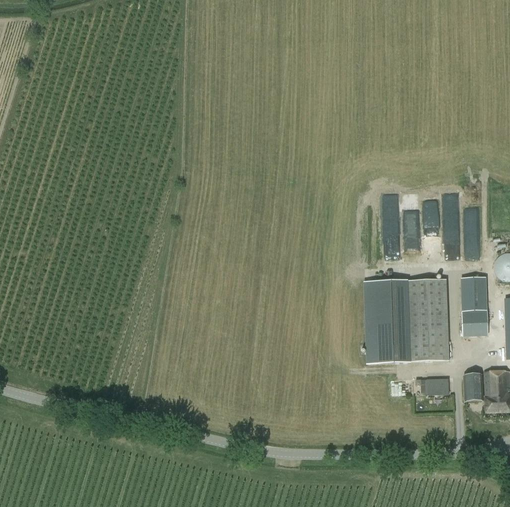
[(419,207),(408,210),(410,219),(421,216),(419,207)]
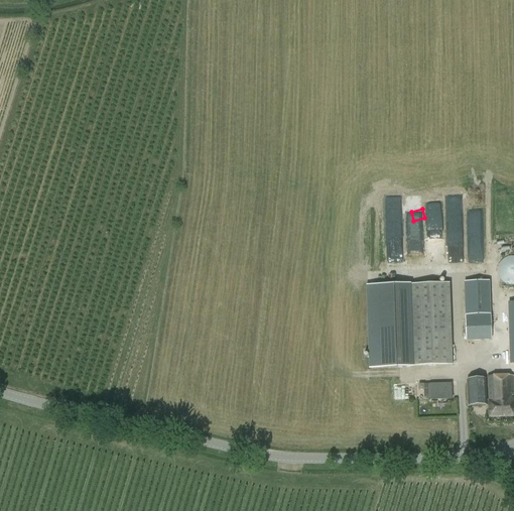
[(443,209),(430,210),(434,257),(445,256),(444,242),(440,243),(438,229),(444,229),(443,209)]
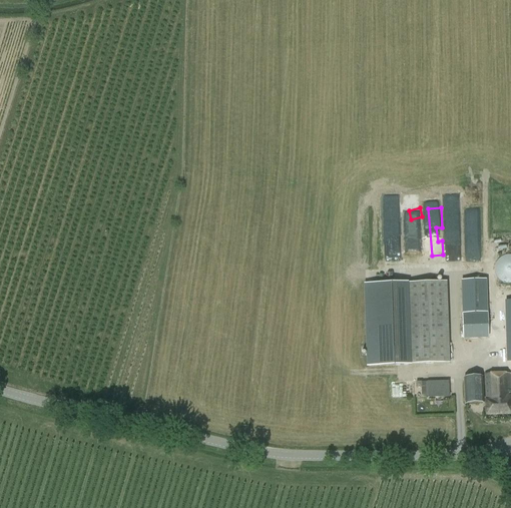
[(410,237),(410,257),(422,257),(422,236),(410,237)]
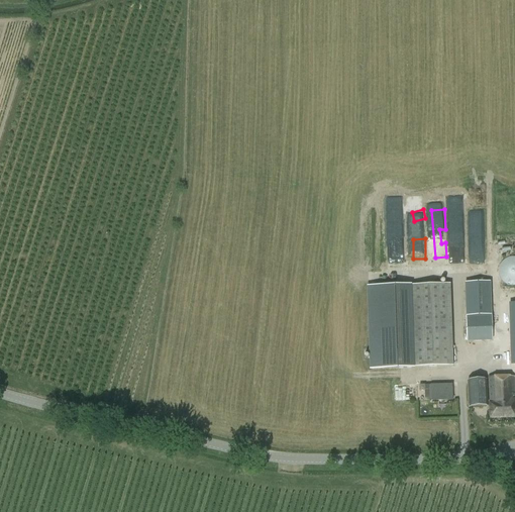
[(501,271),(503,275),(506,278),(510,280),(514,281),(514,252),(510,252),(506,254),(503,258),(501,262),(500,267),(501,271)]
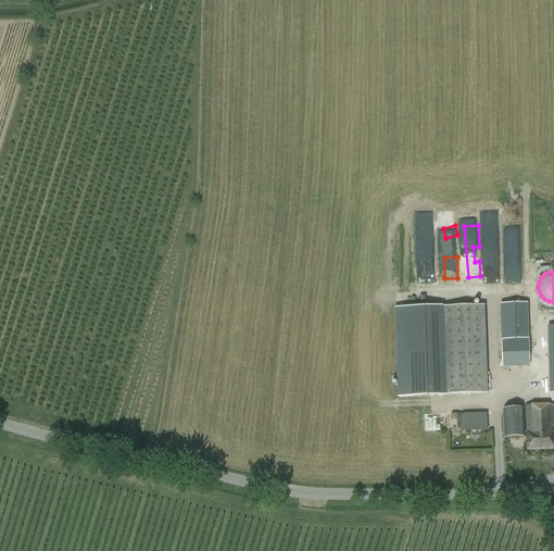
[(444,390),(489,390),(487,301),(443,302),(444,390)]
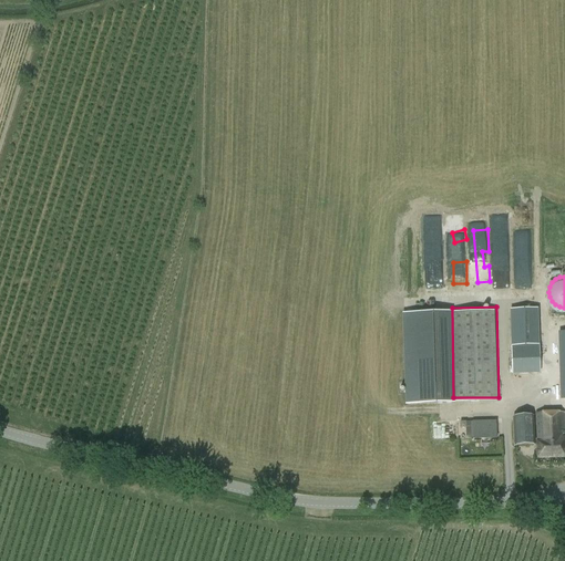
[(403,309),(407,398),(453,397),(452,308),(403,309)]
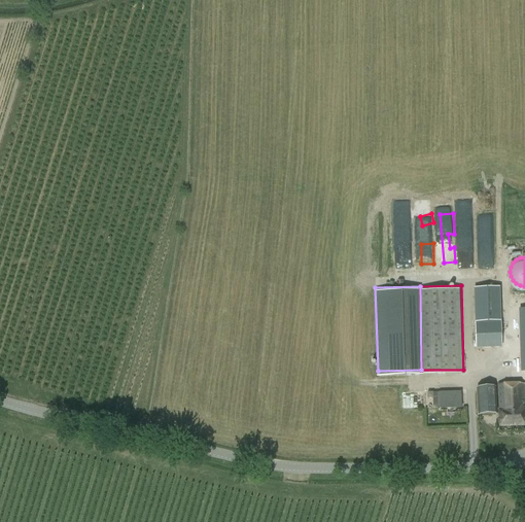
[(502,316),(502,298),(476,299),(477,317),(478,344),(503,343),(502,316)]
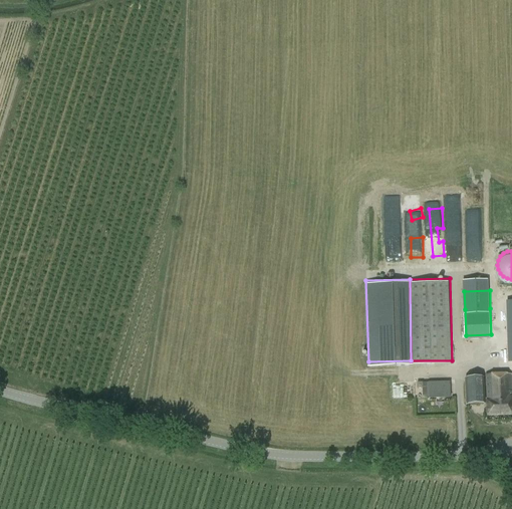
[(511,292),(500,293),(502,366),(511,366),(511,292)]
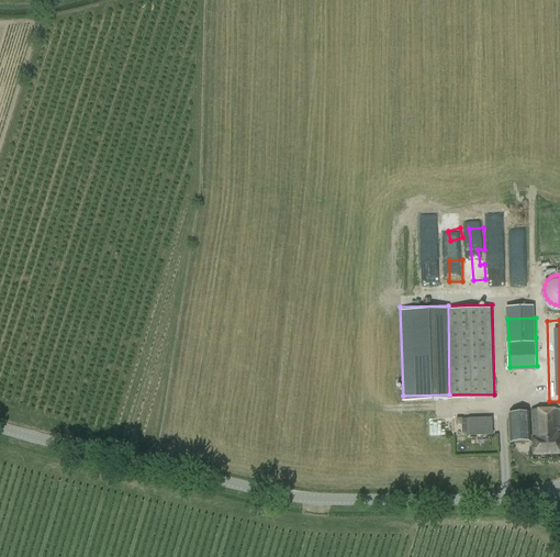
[(559,405),(534,407),(536,452),(559,449),(559,405)]
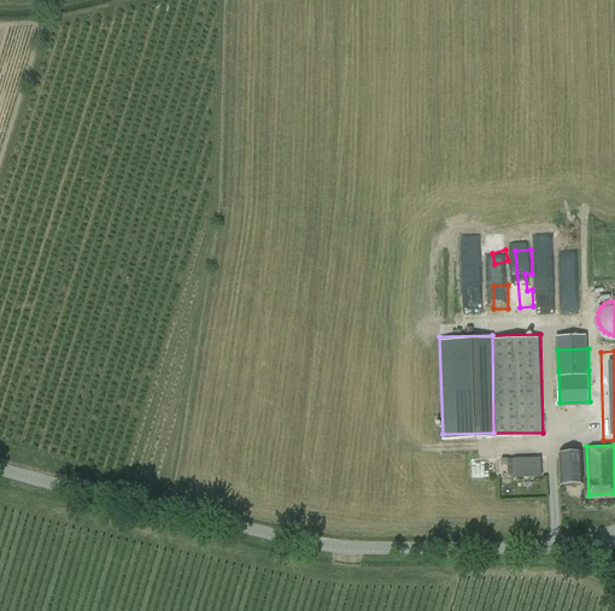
[(584,481),(583,448),(560,448),(561,481),(584,481)]
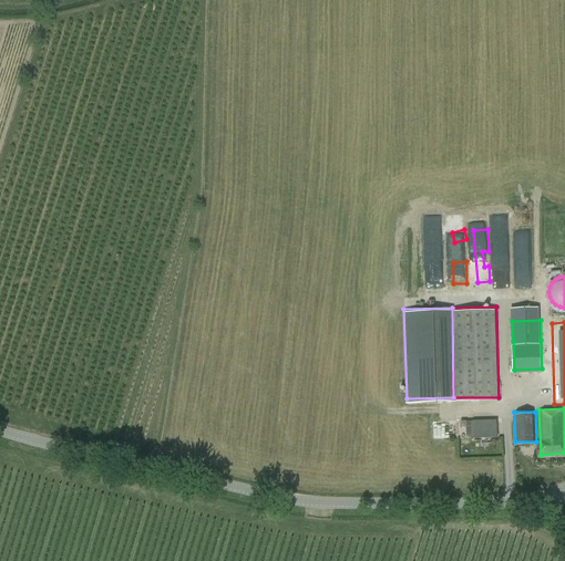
[(499,416),(474,417),(475,435),(499,434),(499,416)]
